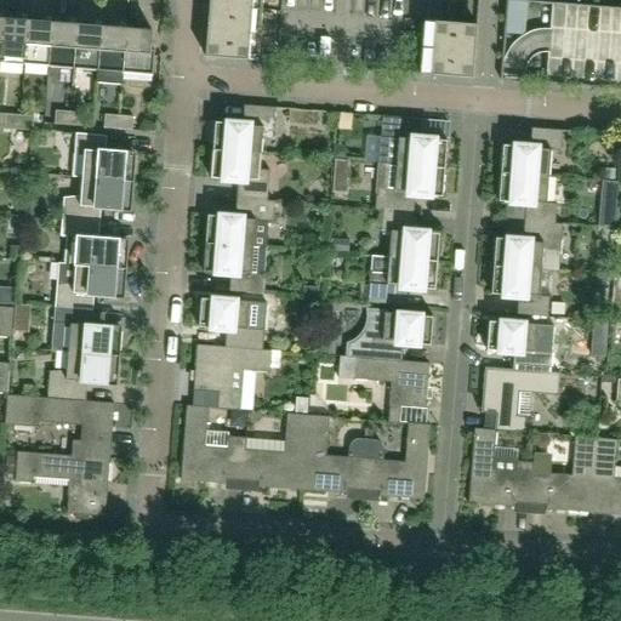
[(257,61),(262,0),(209,0),(205,57),(257,61)]
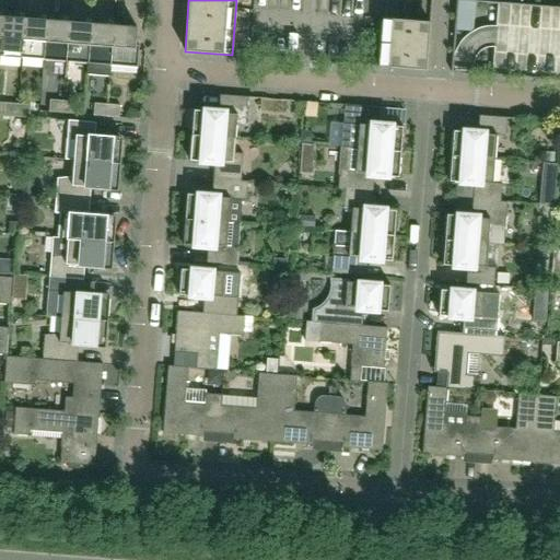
[(559,81),(559,7),(466,0),(456,0),(451,72),(559,81)]
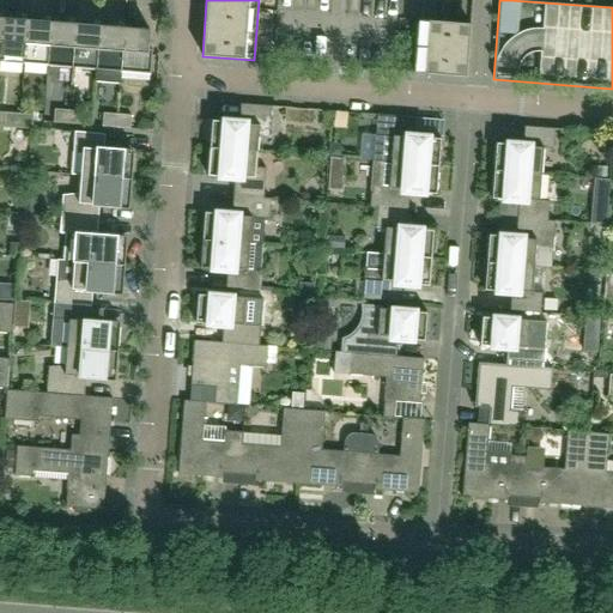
[(0,61),(24,64),(28,20),(2,18),(0,50),(0,61)]
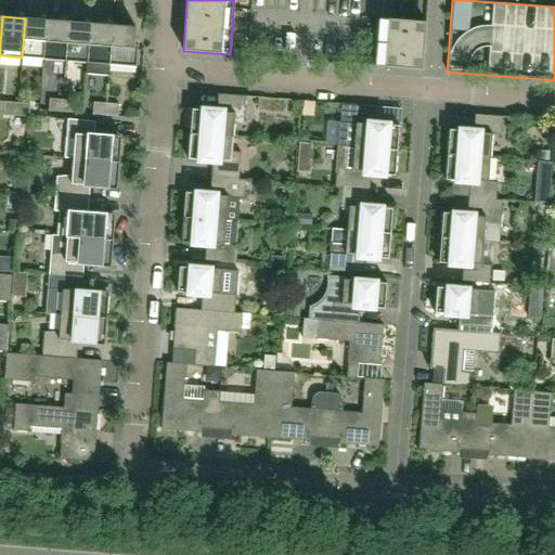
[(43,60),(47,20),(25,18),(22,57),(43,60)]
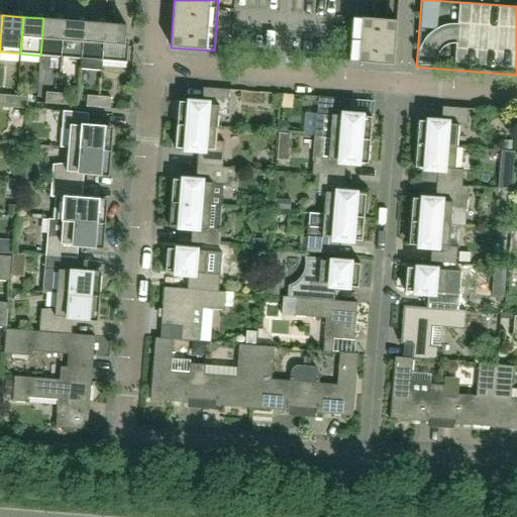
[(393,65),(397,20),(353,17),(349,62),(393,65)]
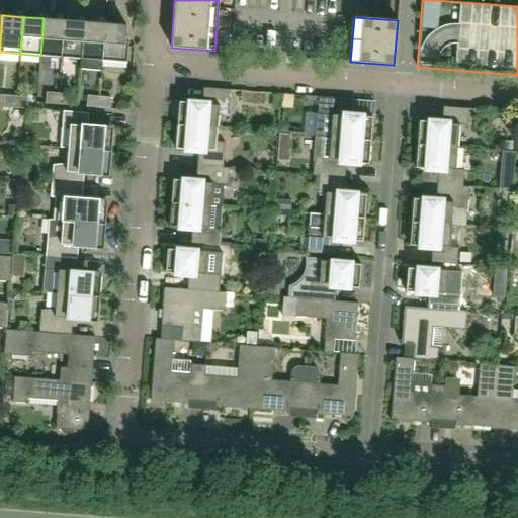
[(61,58),(64,20),(44,18),(40,56),(61,58)]
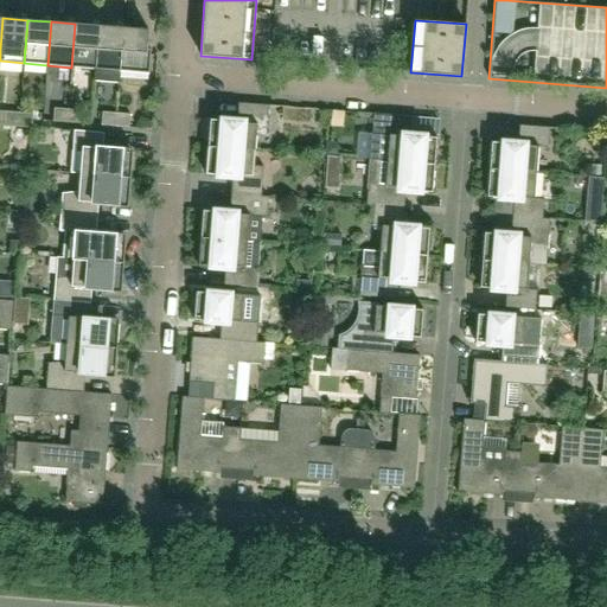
[(96,69),(100,25),(75,24),(71,68),(96,69)]
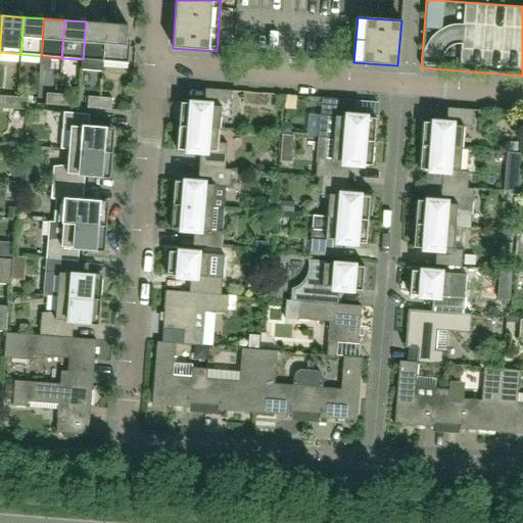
[(102,72),(103,61),(106,24),(86,21),(83,59),(82,69),(102,72)]
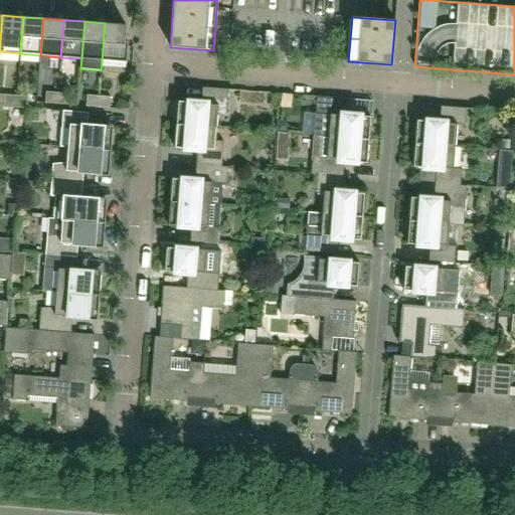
[(127,62),(128,41),(125,41),(126,25),(105,23),(102,60),(127,62)]
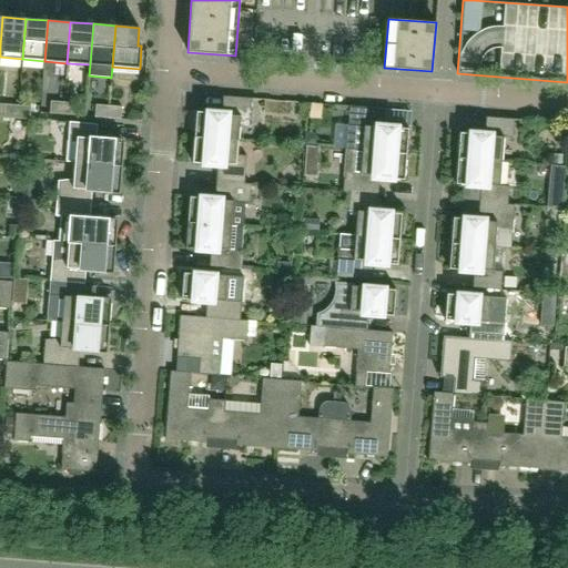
[(249,128),(251,99),(223,97),(222,113),(196,111),(194,138),(239,141),(240,127),(249,128)]
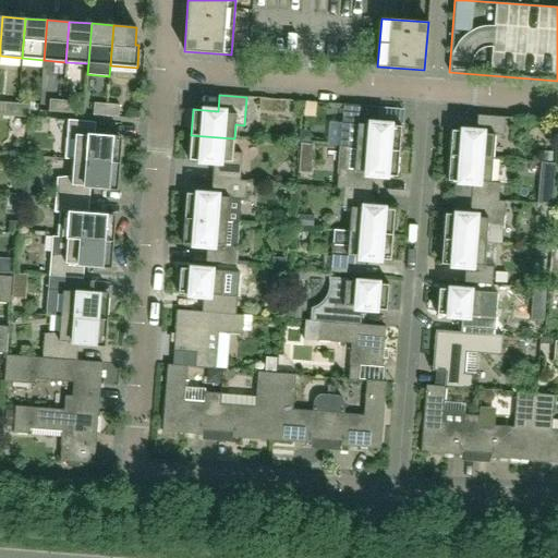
[(62,113),(62,100),(50,99),(49,112),(62,113)]
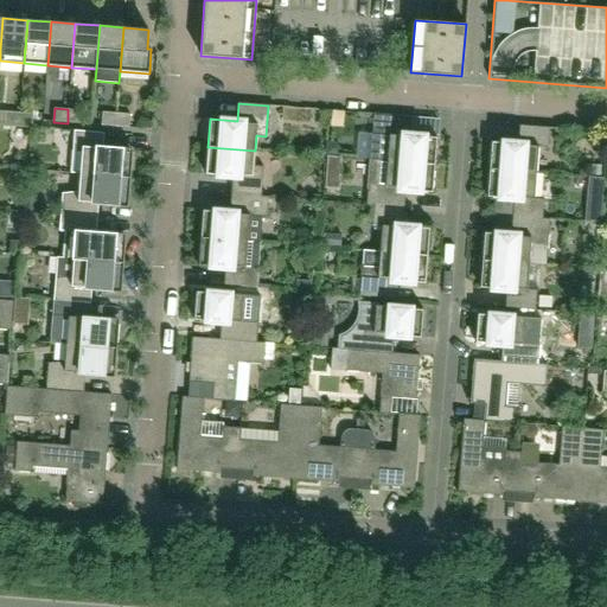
[(81,123),(82,110),(68,109),(68,123),(81,123)]
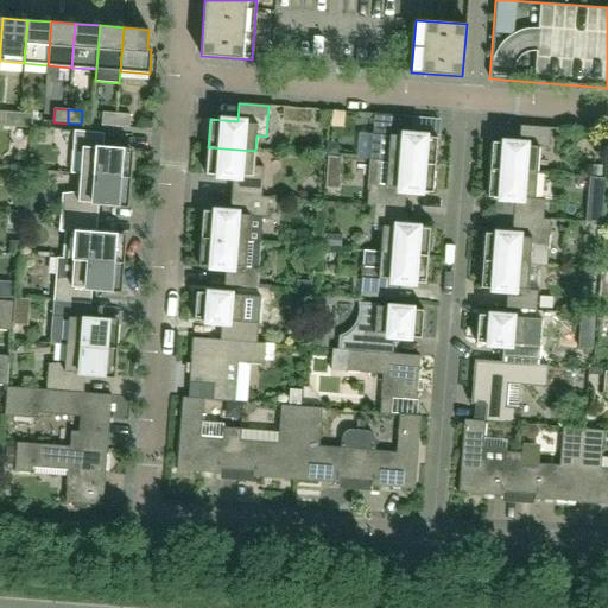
[(18,126),(19,113),(6,112),(5,125),(18,126)]
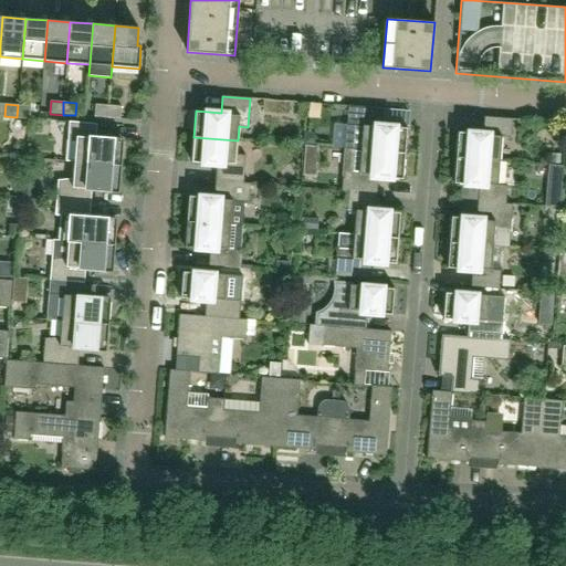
[(30,118),(31,106),(18,105),(17,117),(30,118)]
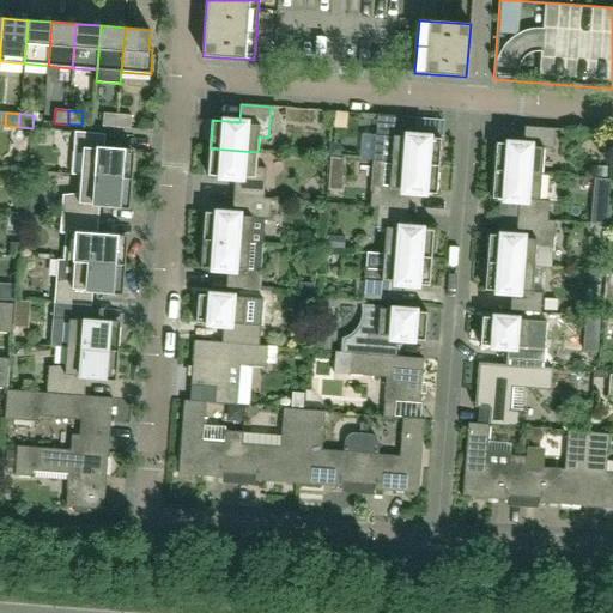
[(116,128),(117,115),(103,114),(103,127),(116,128)]
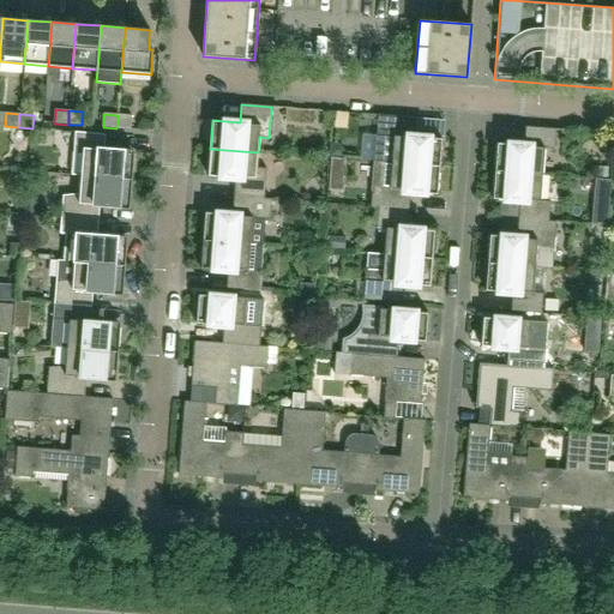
[(131,130),(132,116),(118,115),(116,128),(131,130)]
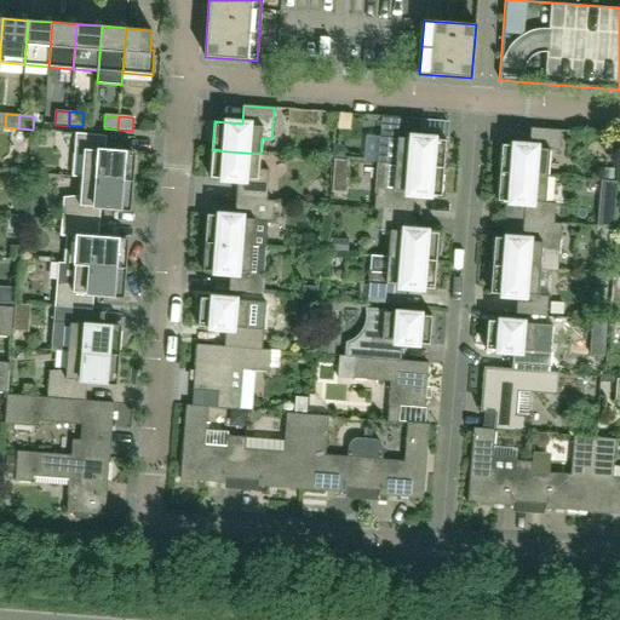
[(445,168),(446,141),(419,138),(420,120),(382,116),(380,137),(383,137),(380,164),(445,168)]
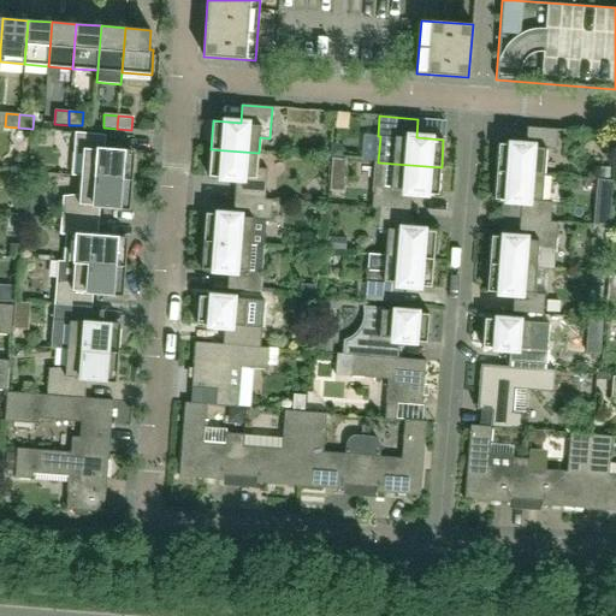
[(544,176),(546,149),(556,150),(558,130),(527,128),(526,146),(498,143),(496,172),(544,176)]
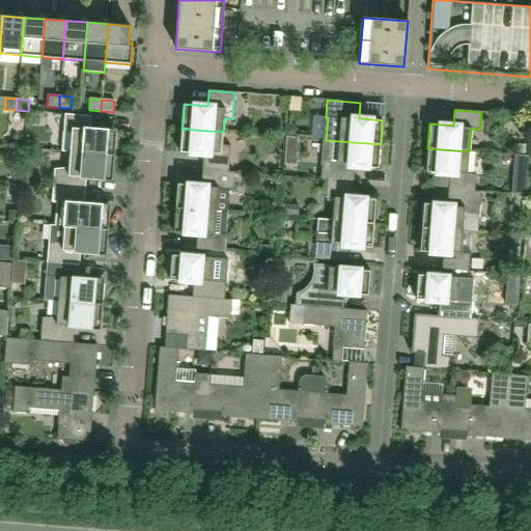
[(62,151),(71,152),(113,156),(115,132),(90,130),(91,116),(65,114),(62,151)]
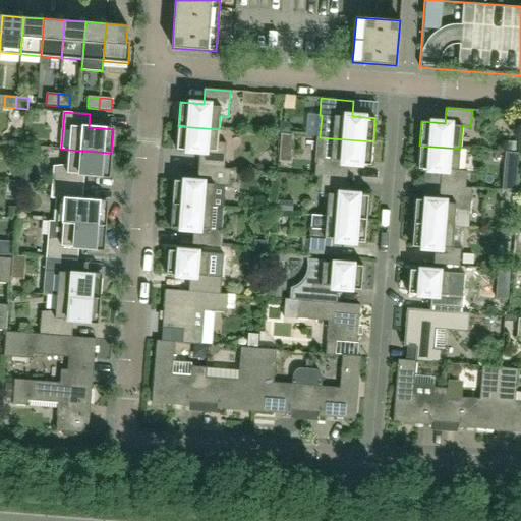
[(280,122),(279,134),(281,134),(291,134),(292,128),(287,122),(280,122)]
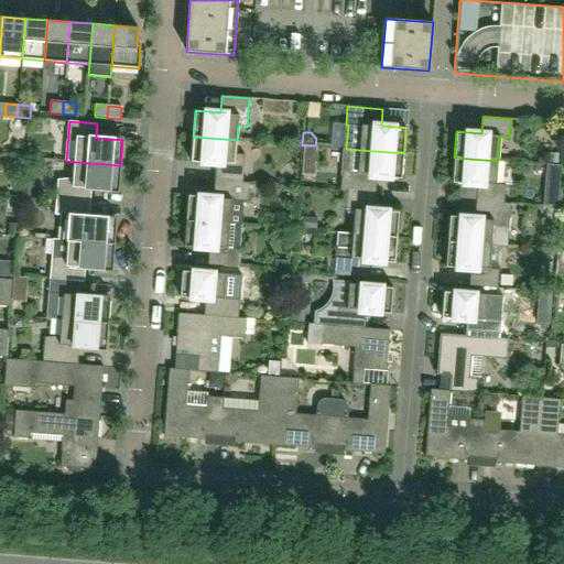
[(242,183),(245,155),(236,154),(237,140),(193,137),(191,162),(216,164),(215,181),(242,183)]
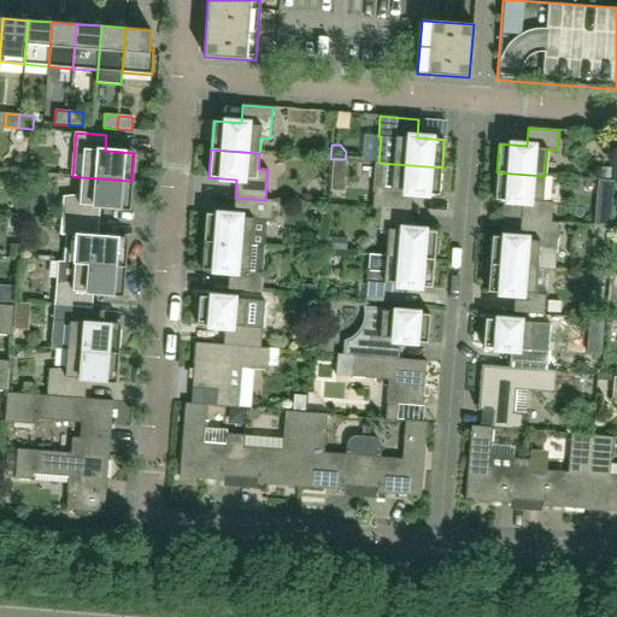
[(440,195),(442,168),(378,163),(376,163),(372,209),(380,209),(411,212),(412,194),(440,195)]
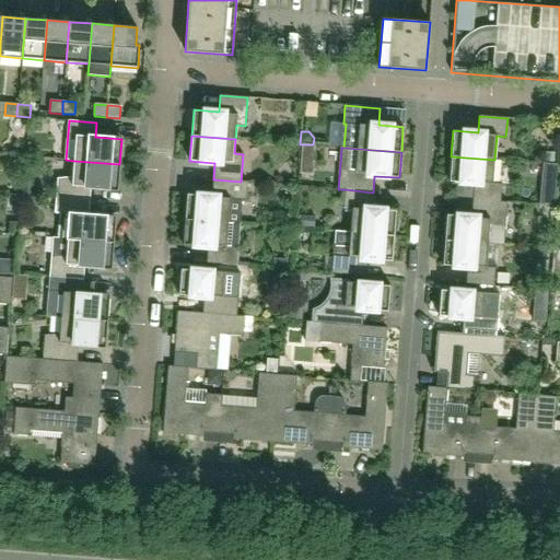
[(493,183),(494,160),(451,156),(450,182),(474,184),(473,200),(501,202),(502,184),(493,183)]
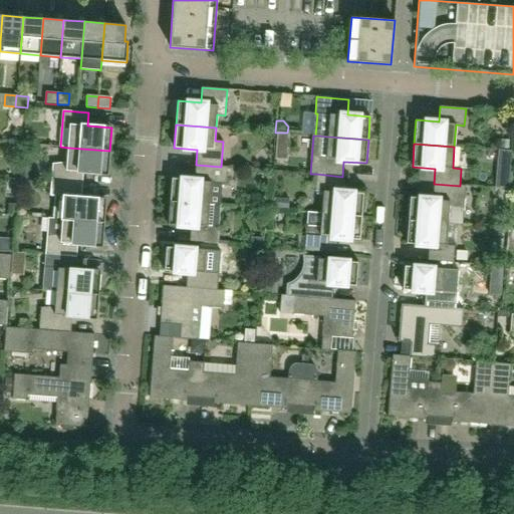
[(107,174),(109,151),(68,148),(66,163),(52,164),(51,183),(82,185),(83,172),(107,174)]
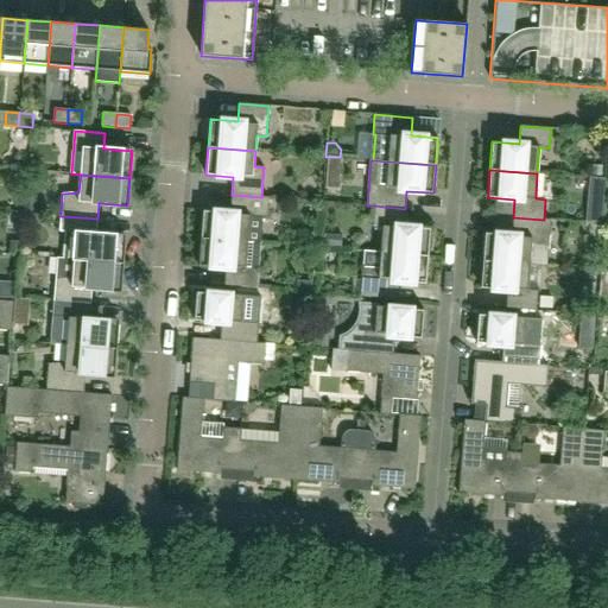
[(590,177),(589,192),(606,194),(607,178),(590,177)]
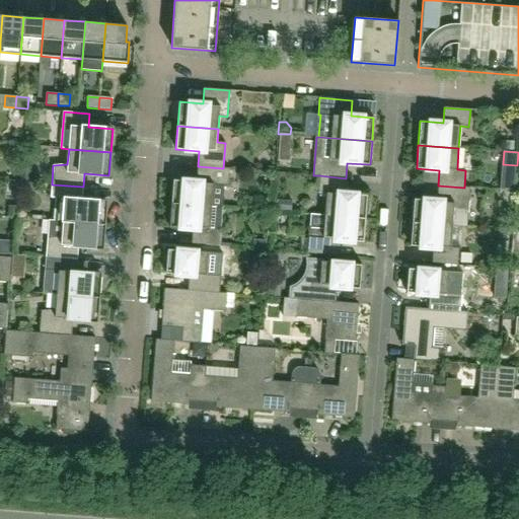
[(222,207),(224,186),(228,186),(229,168),(223,168),(198,166),(197,181),(173,179),(171,203),(222,207)]
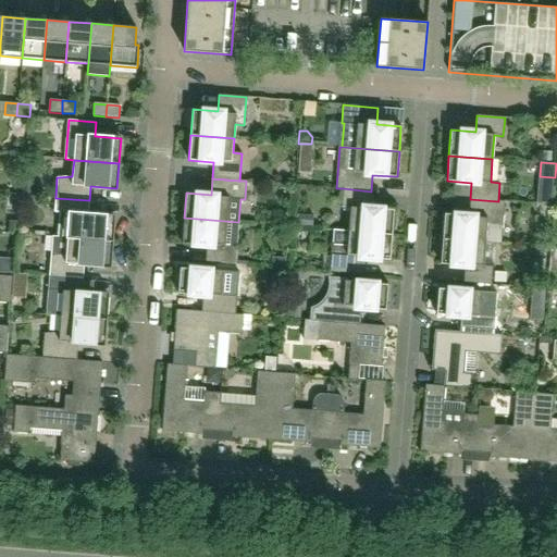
[(392,235),(394,209),(370,207),(371,192),(343,188),(342,207),(350,208),(349,232),(392,235)]
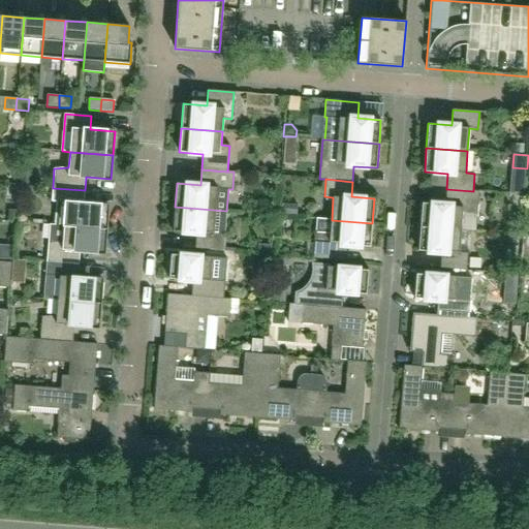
[(106,229),(109,206),(84,204),(85,190),(53,188),(52,201),(57,201),(55,224),(50,224),(106,229)]
